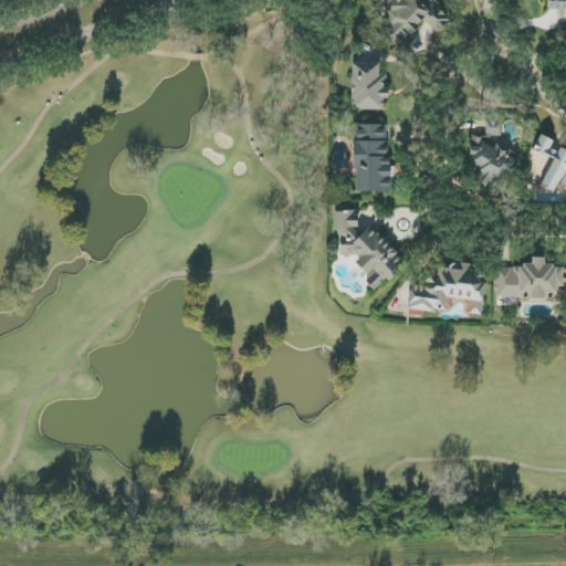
[(436,0),(431,0),(421,7),(417,0),(396,0),(389,4),(395,12),(380,22),(394,44),(428,23),(435,33),(450,23),(436,0)]
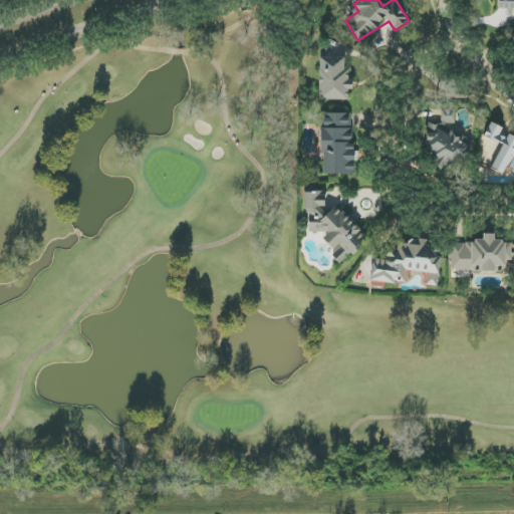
[(513,0),(498,0),(498,10),(513,9),(513,0)]
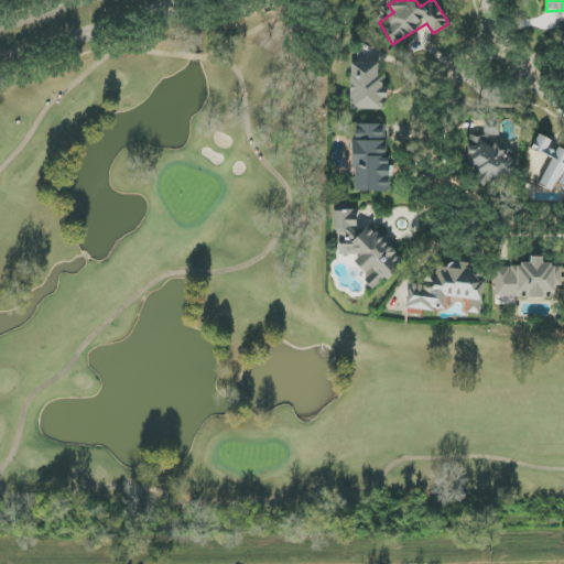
[(382,110),(382,64),(350,64),(350,109),(382,110)]
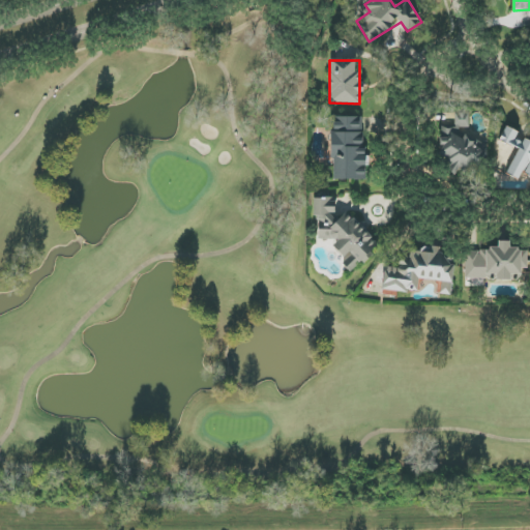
[(439,125),(440,156),(448,155),(449,172),(470,171),(470,164),(484,164),(483,138),(461,139),(461,128),(470,127),(469,113),(454,113),(454,125),(439,125)]
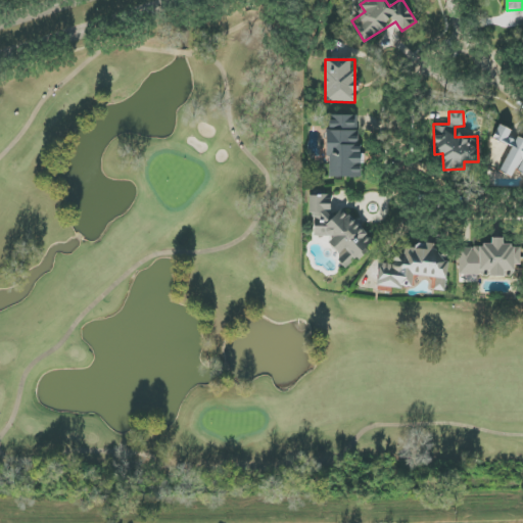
[(327,177),(361,177),(361,115),(327,115),(327,177)]
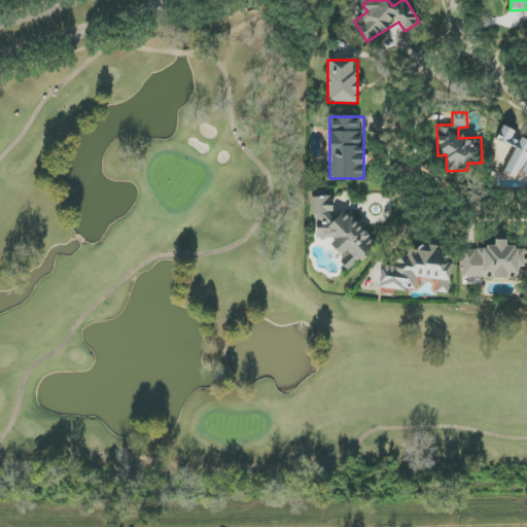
[(526,140),(501,129),(496,140),(515,148),(503,174),(516,179),(519,172),(526,175),(526,140)]
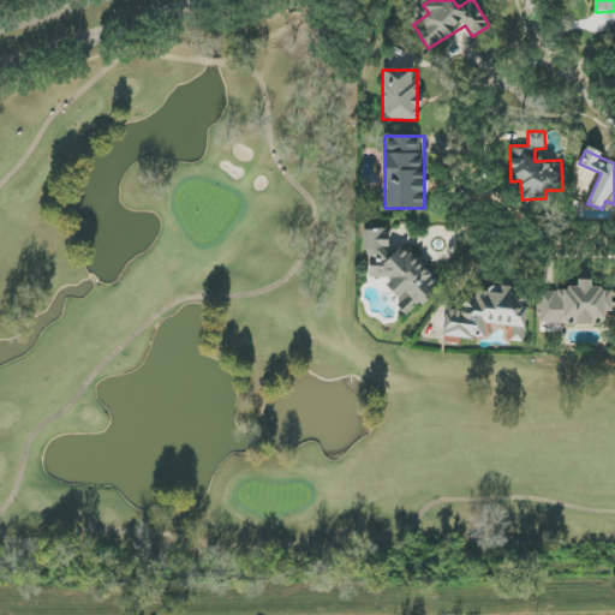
[(369,279),(381,278),(398,300),(398,304),(405,315),(423,303),(433,303),(431,290),(436,286),(411,250),(388,251),(388,230),(364,230),(364,249),(368,255),(369,279)]
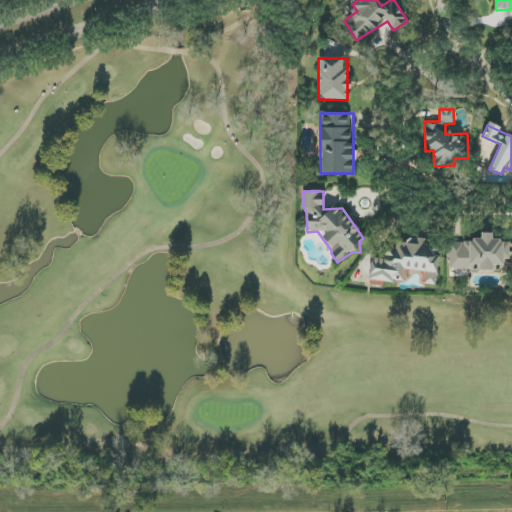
[(450,242),(450,270),(470,270),(470,265),(480,265),(480,271),(494,271),(494,266),(504,266),(504,260),(510,259),(509,241),(493,241),(493,233),(482,234),(482,241),(450,242)]
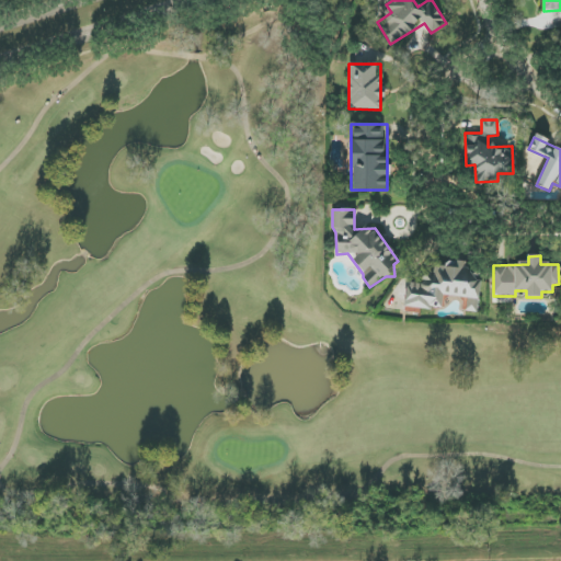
[(404,306),(441,310),(443,295),(466,298),(464,311),(477,312),(481,281),(468,278),(469,266),(435,262),(433,273),(424,272),(423,284),(407,282),(404,306)]
